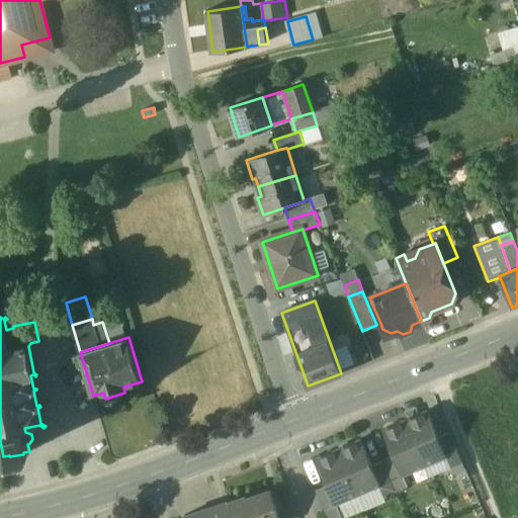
[(427,412),(405,421),(424,465),(445,456),(446,456),(438,438),(427,412)]
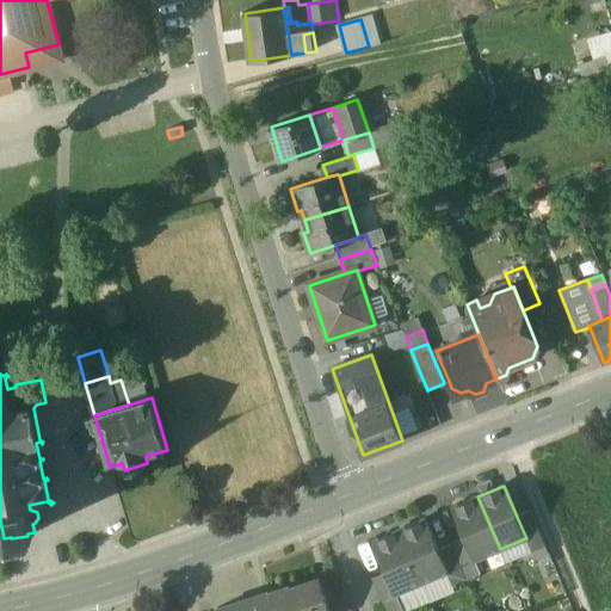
[(477,497),(451,507),(464,538),(474,561),(475,560),(500,549),(477,497)]
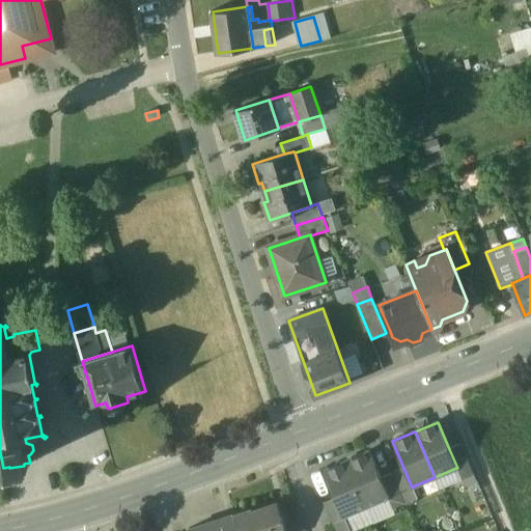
[(460,444),(449,449),(457,468),(456,468),(462,480),(474,474),(460,444)]
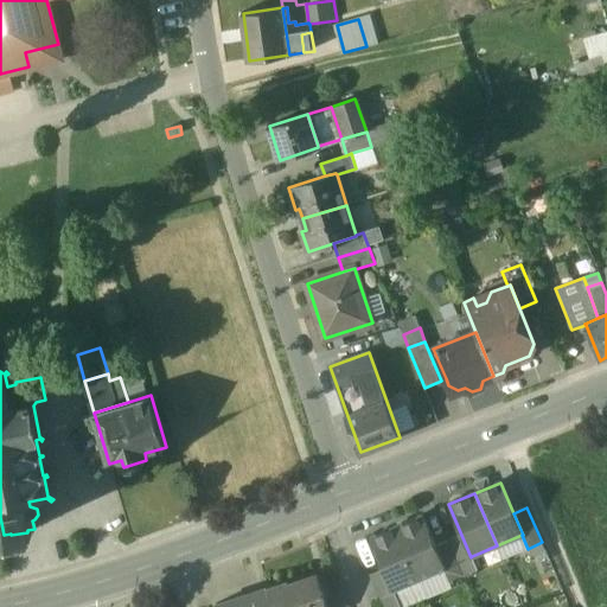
[(435,545),(422,516),(396,526),(419,580),(443,568),(445,568),(435,545)]
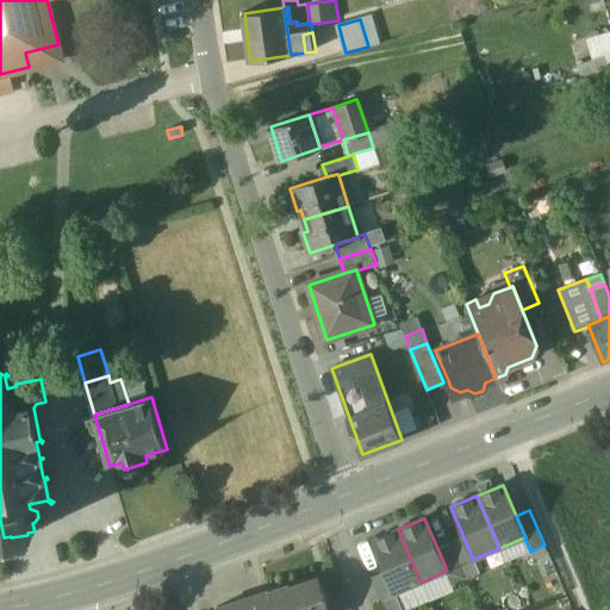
[(398,529),(372,541),(385,572),(394,593),(396,593),(421,583),(398,529)]
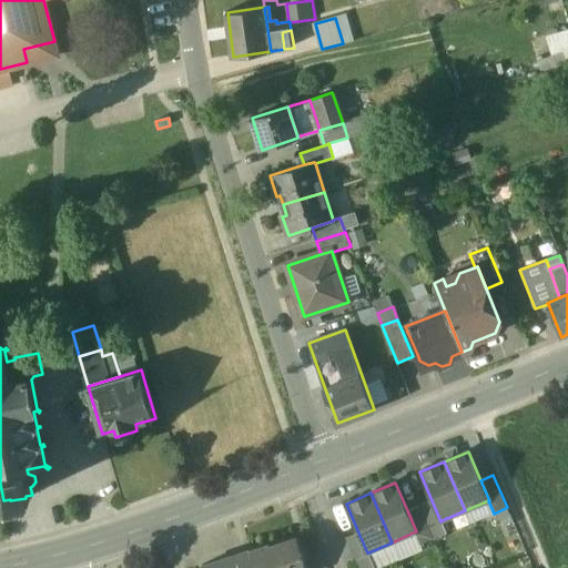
[(432,500),(419,506),(434,538),(447,533),(442,520),(440,521),(432,500)]
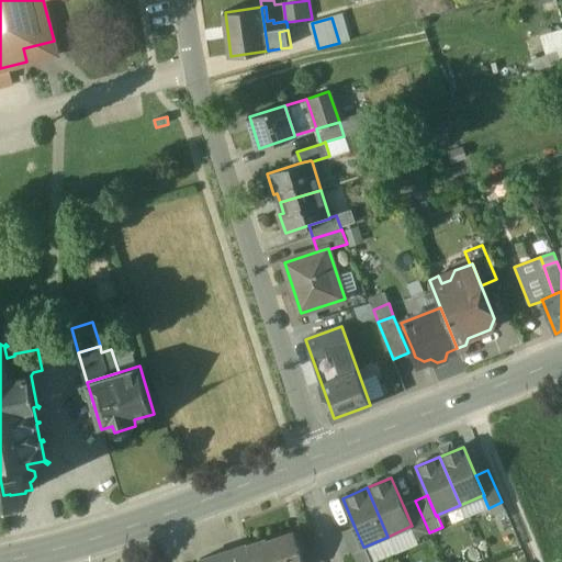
[(429,532),(415,501),(403,505),(412,526),(411,526),(416,538),(429,532)]
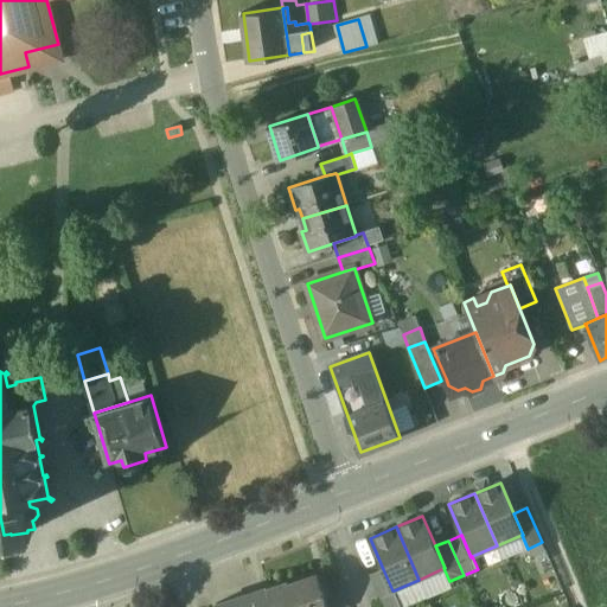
[(393,590),(383,569),(370,574),(383,606),(400,606),(394,590),(393,590)]
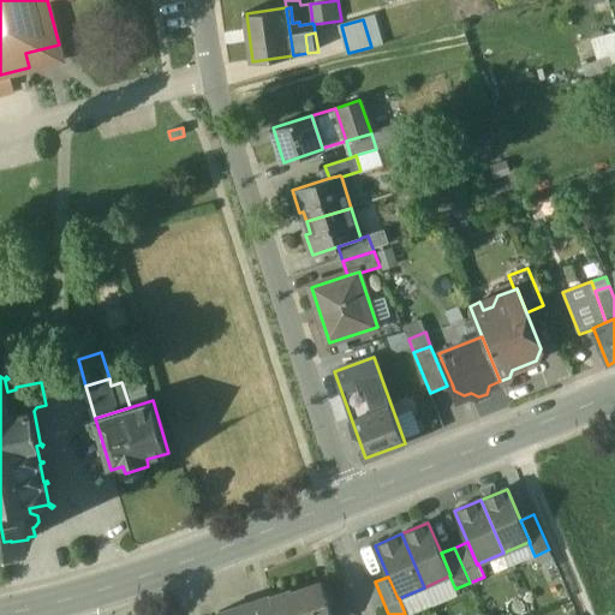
[(332,614),(321,580),(292,591),(291,589),(270,596),(276,614),(332,614)]
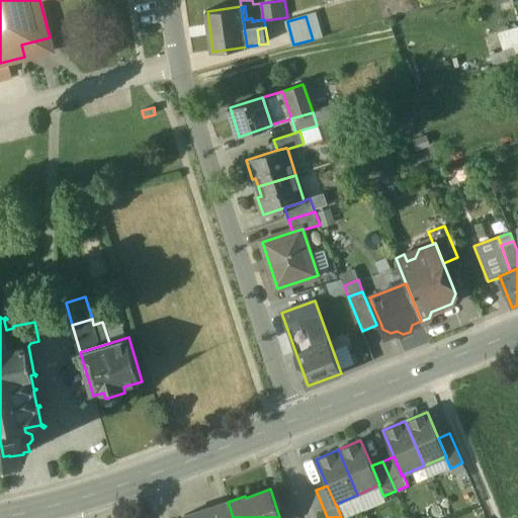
[(228,502),(183,516),(183,517),(233,517),(228,502)]
